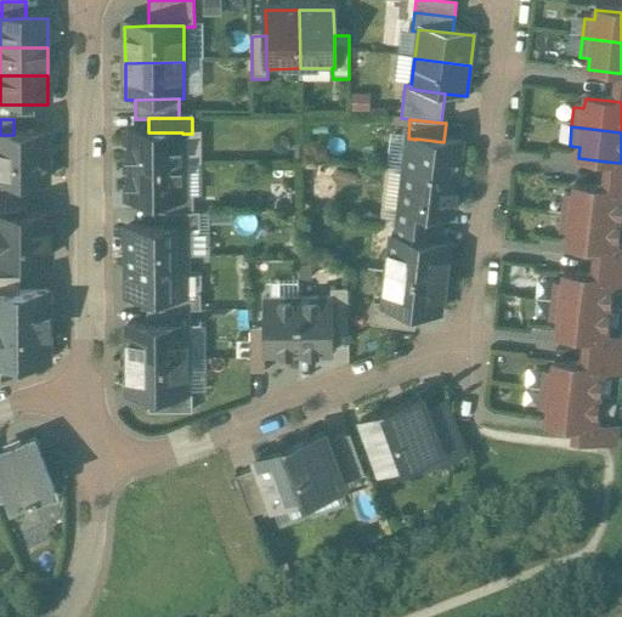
[(148,132),(125,132),(125,148),(126,148),(126,159),(126,168),(182,167),(182,134),(182,132),(148,132)]
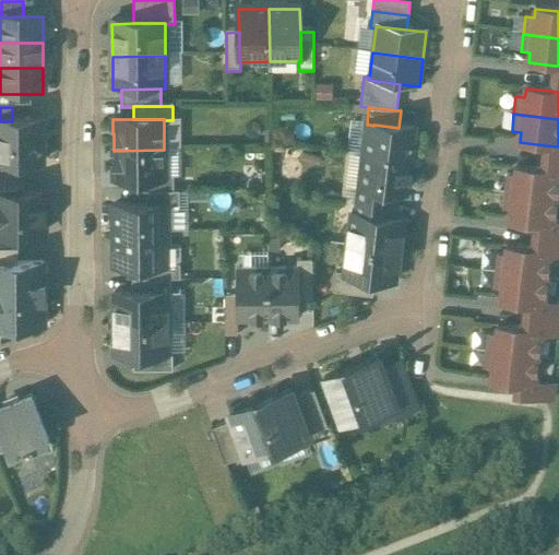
[(12,121),(0,121),(0,164),(44,164),(44,121),(12,121)]
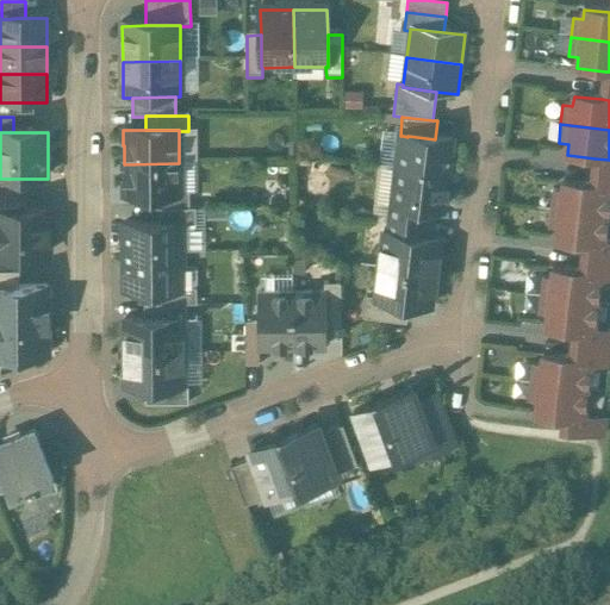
[(435,139),(408,136),(408,137),(403,136),(399,169),(448,175),(453,141),(435,139)]
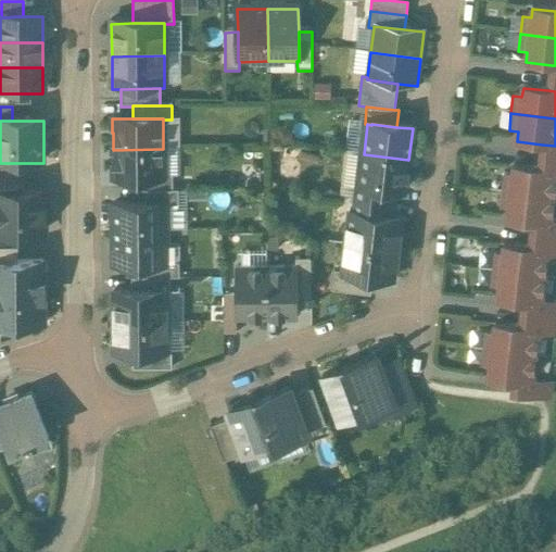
[(555,146),(542,145),(541,157),(555,159),(555,146)]
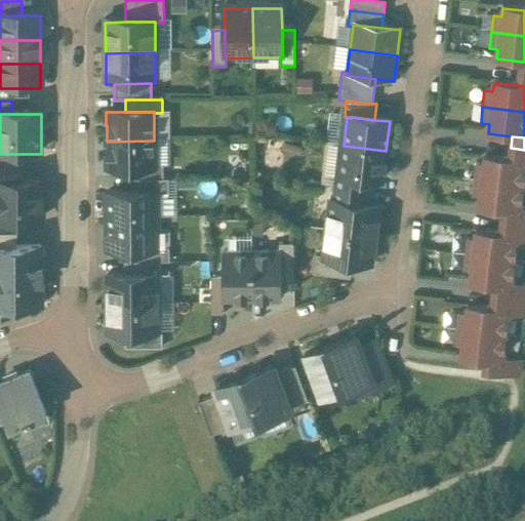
[(154,141),(107,142),(107,148),(107,157),(107,169),(125,169),(155,169),(155,168),(154,141)]
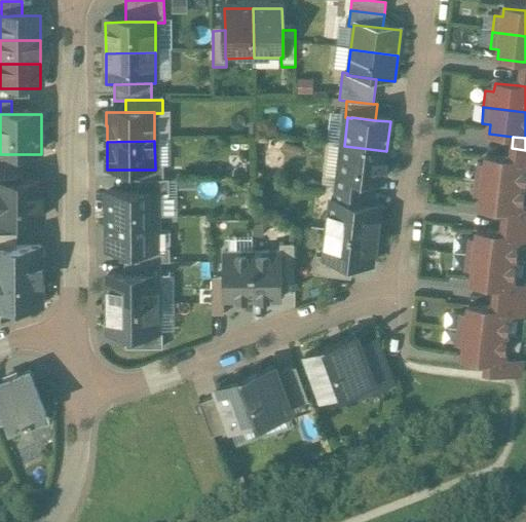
[(386,151),(344,146),(342,160),(339,160),(337,178),(374,183),(382,184),(386,151)]
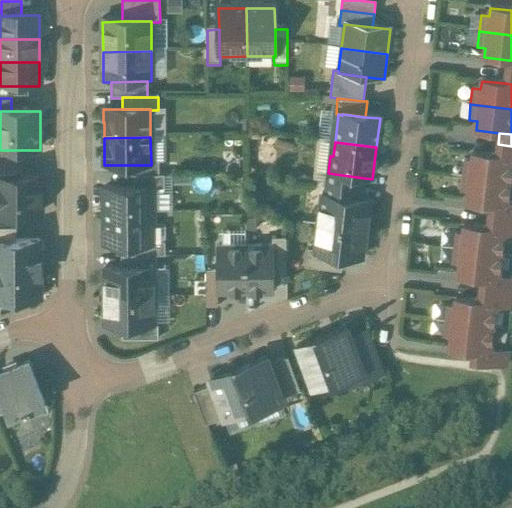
[(511,146),(498,144),(497,156),(511,158),(511,146)]
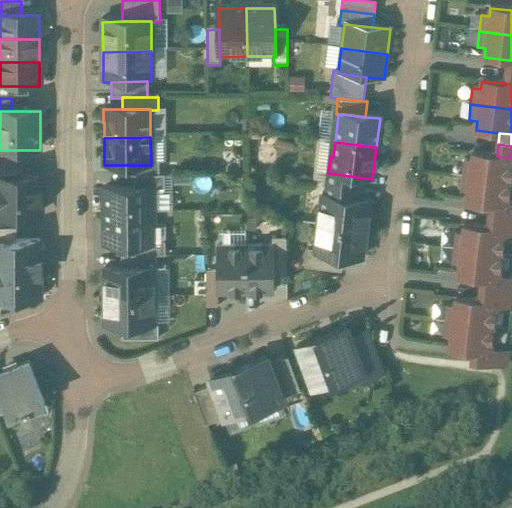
[(511,158),(497,156),(473,154),(472,162),(464,161),(462,177),(510,183),(511,162),(511,158)]
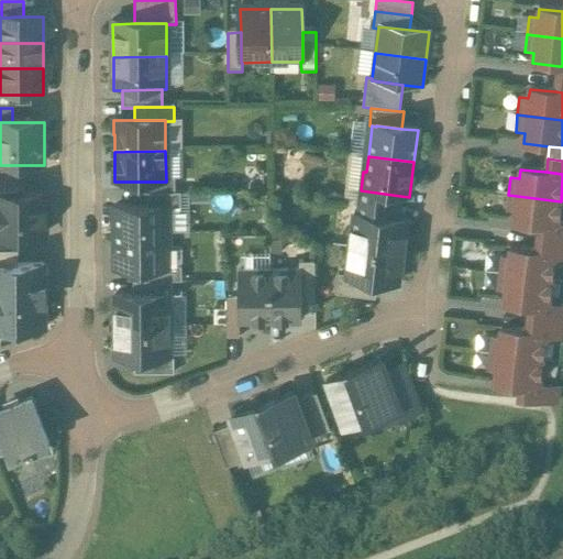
[(22,178),(0,178),(0,197),(22,197),(22,178)]
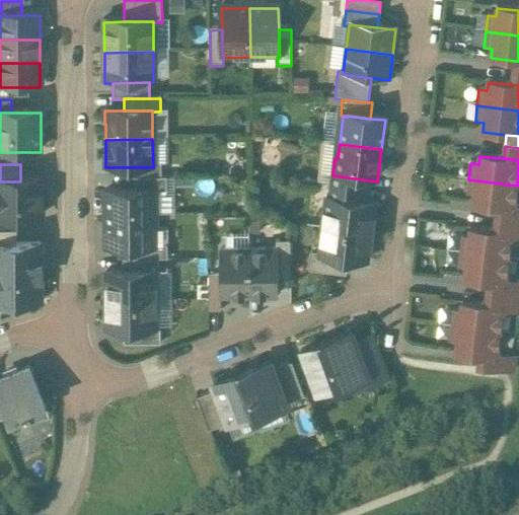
[(153,167),(124,167),(125,180),(136,180),(161,179),(161,166),(153,166),(153,167)]
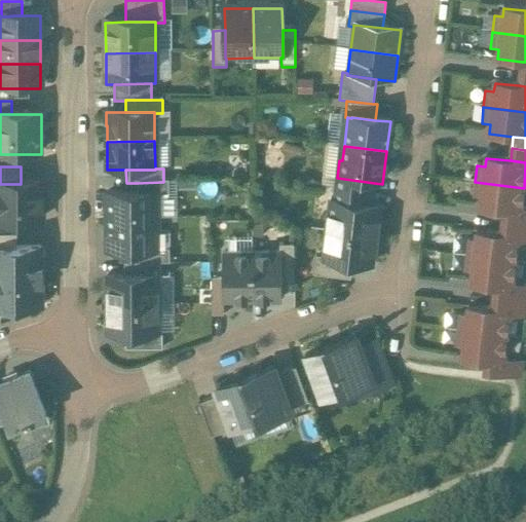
[(374,183),(337,178),(336,190),(373,195),(374,183)]
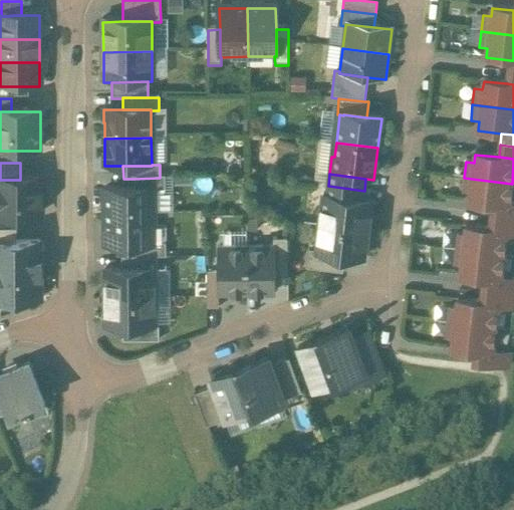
[(160,178),(135,179),(135,190),(153,190),(153,191),(165,191),(165,177),(160,178)]
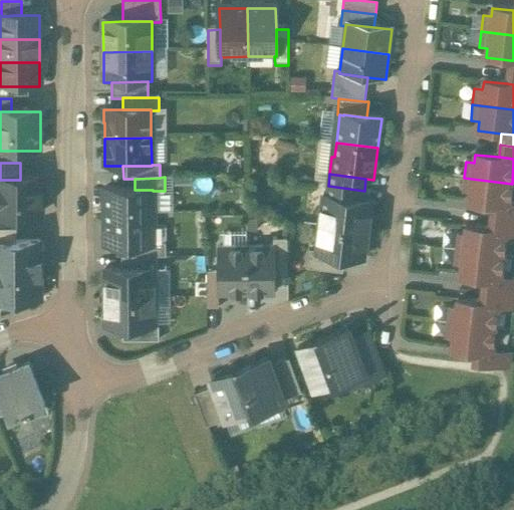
[(512,184),(464,178),(462,194),(470,195),(469,204),(493,207),(509,208),(509,207),(512,184)]
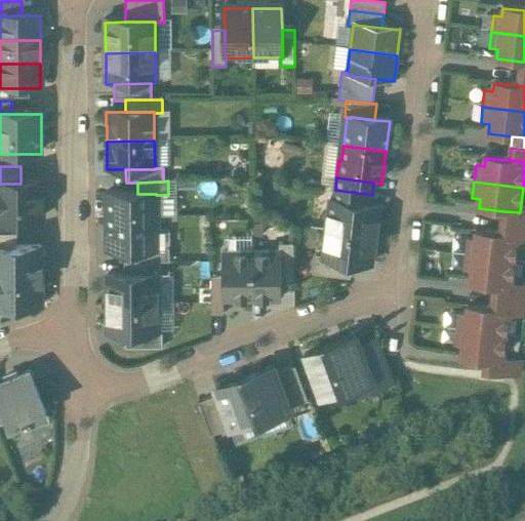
[(21,184),(0,184),(0,221),(41,221),(41,184),(21,184)]
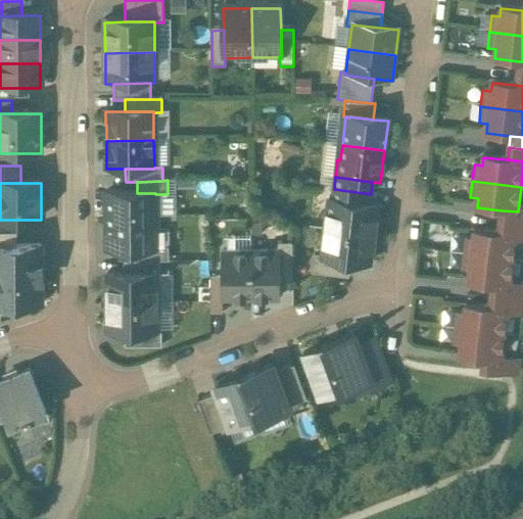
[(371,194),(334,189),(332,201),(369,206),(371,194)]
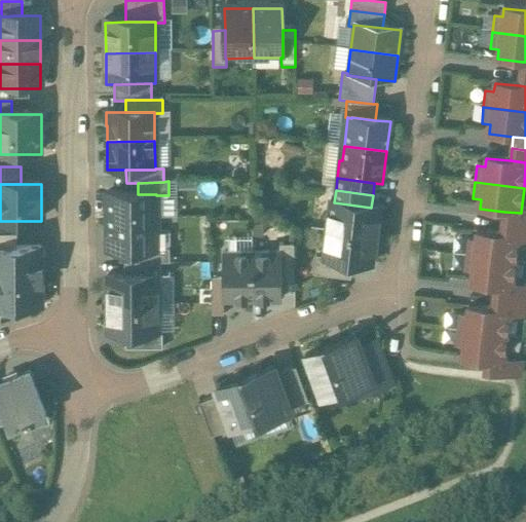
[(138,194),(107,195),(107,220),(156,219),(156,195),(156,194),(138,194)]
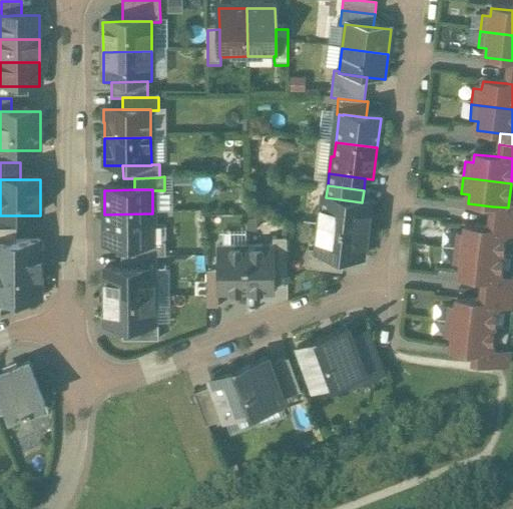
[(326,197),(323,197),(320,225),(367,230),(369,216),(367,215),(369,202),(362,202),(326,197)]
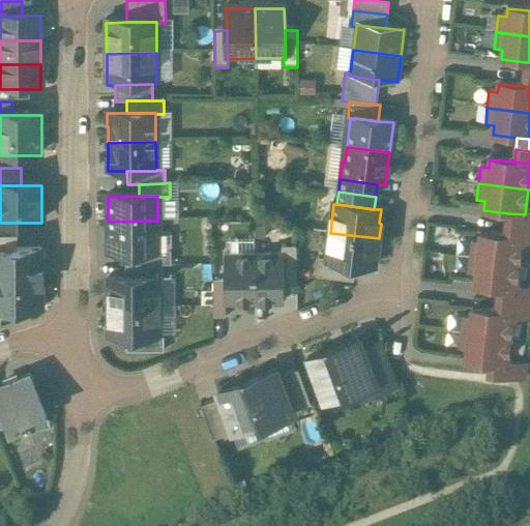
[(529,213),(525,213),(525,214),(508,213),(506,225),(529,228),(529,213)]
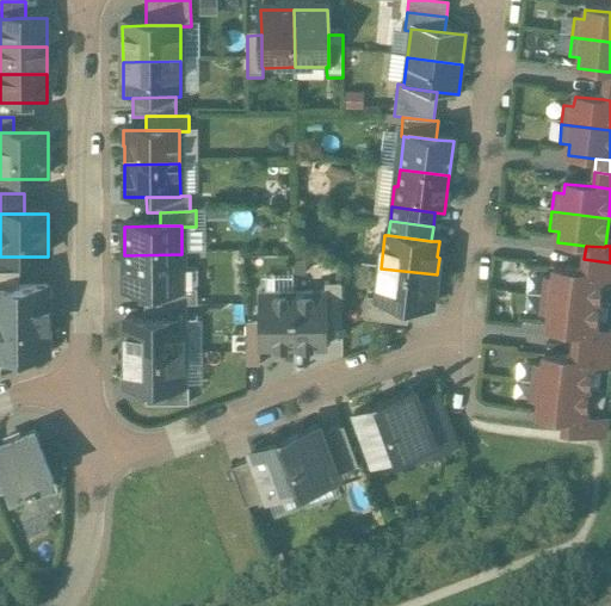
[(181,254),(124,255),(125,292),(161,292),(183,292),(183,272),(181,254)]
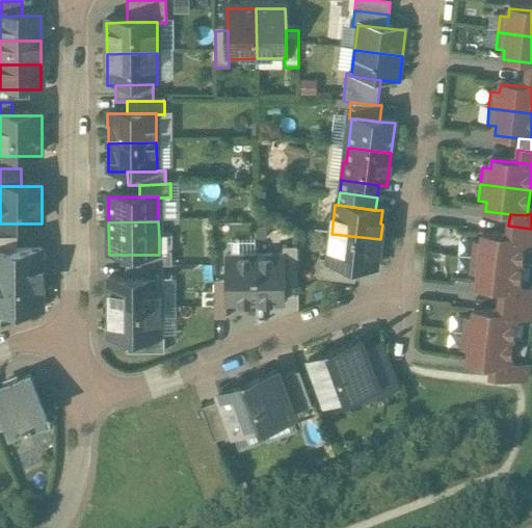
[(531,229),(508,226),(507,238),(524,240),(524,242),(531,242),(531,229)]
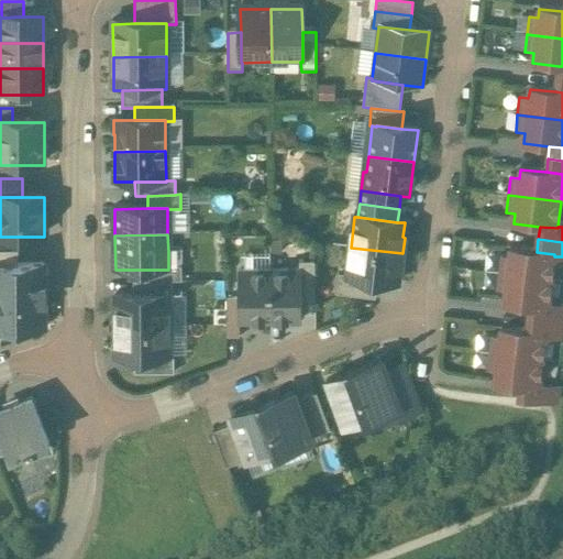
[(403,253),(351,248),(346,276),(346,278),(377,282),(397,284),(399,270),(401,270),(403,253)]
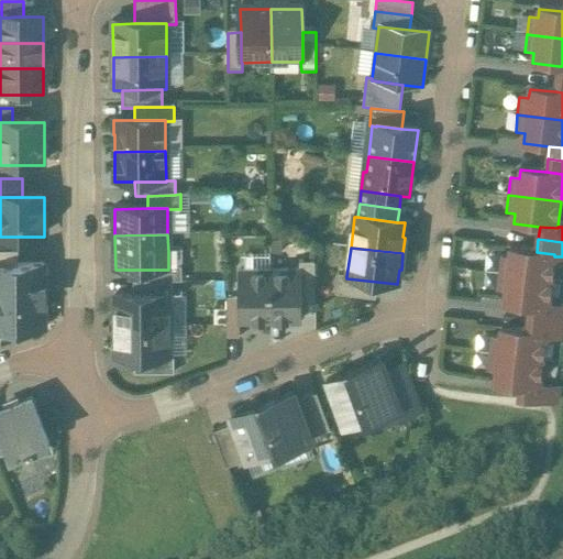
[(537,252),(510,250),(509,259),(500,258),(498,275),(551,282),(554,256),(554,254),(537,252)]
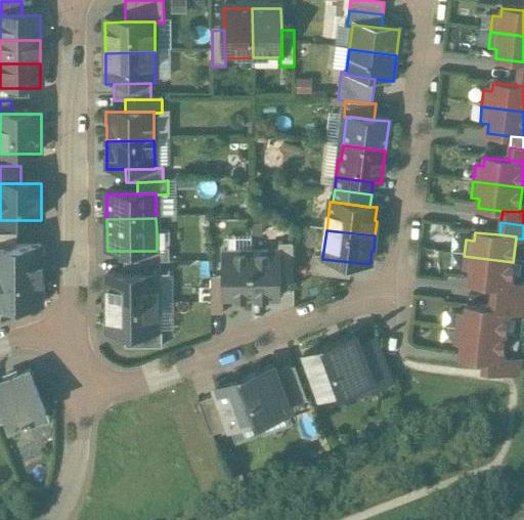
[(16,234),(0,233),(0,248),(16,249),(16,234)]
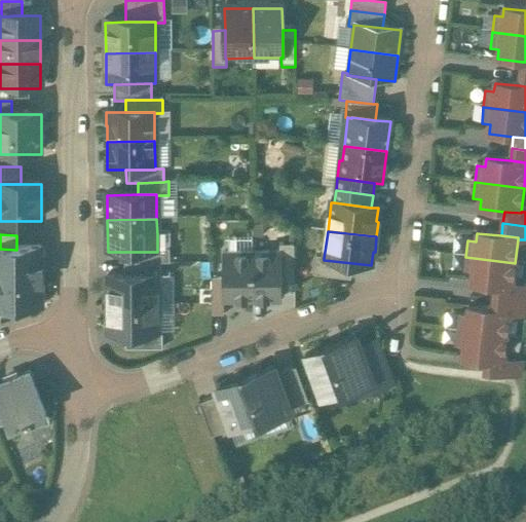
[(168,234),(157,234),(157,250),(170,250),(168,234)]
